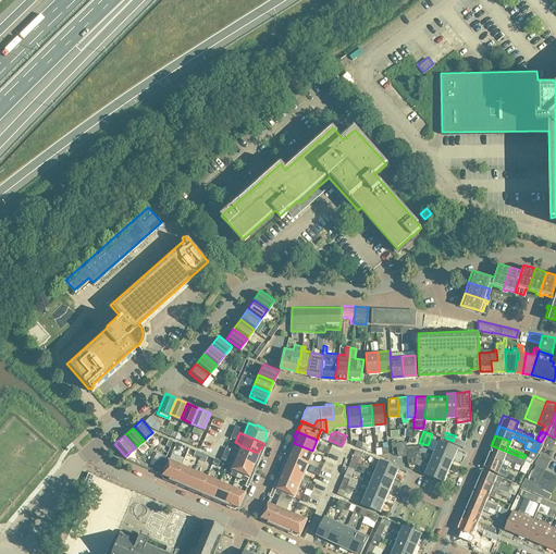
[(452,457),(457,446),(439,439),(434,450),(452,457)]
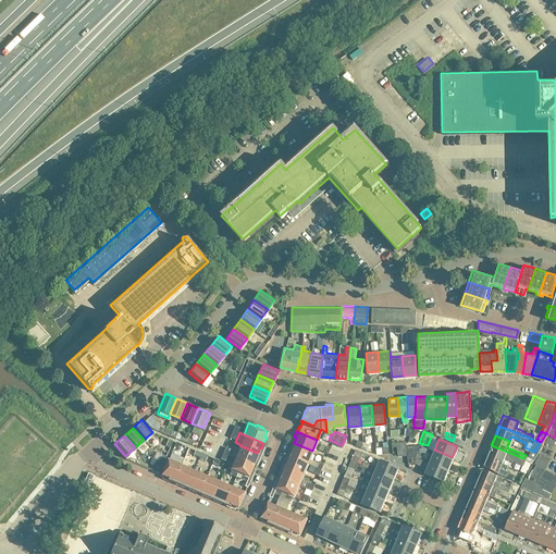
[(406,451),(406,445),(405,440),(396,441),(398,454),(406,453),(407,453),(406,451)]
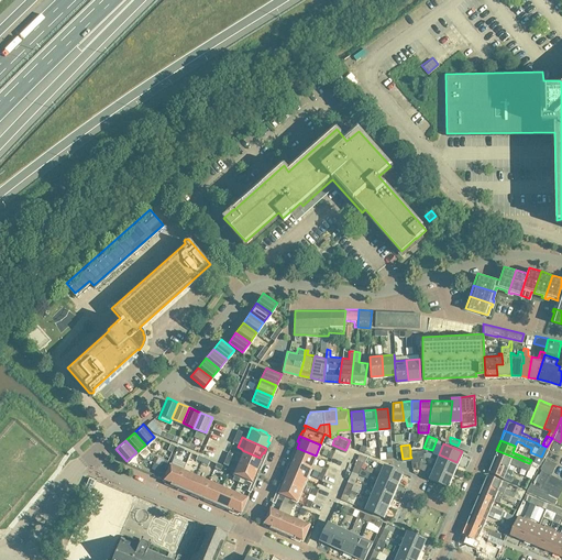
[(310,467),(316,456),(297,448),(295,452),(293,452),(290,458),(310,467)]
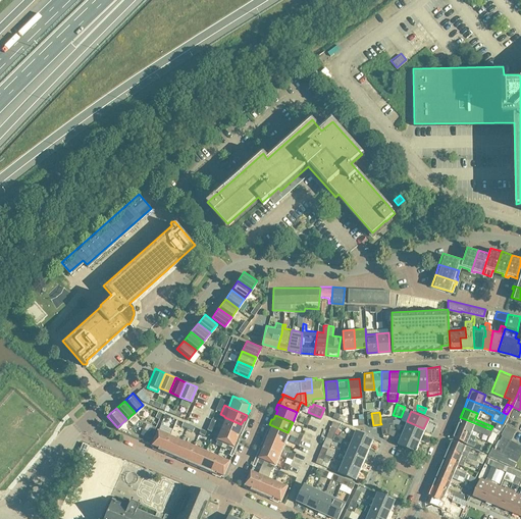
[(388,426),(388,421),(393,420),(392,415),(380,417),(380,422),(381,424),(380,424),(381,432),(387,431),(386,426),(388,426)]
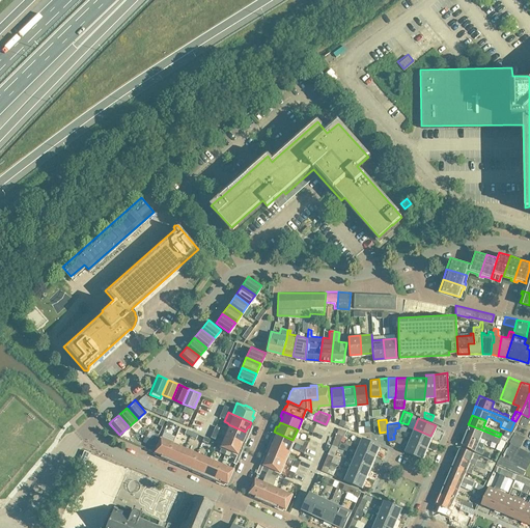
[(245,433),(245,432),(228,424),(223,435),(243,443),(245,437),(243,437),(245,433)]
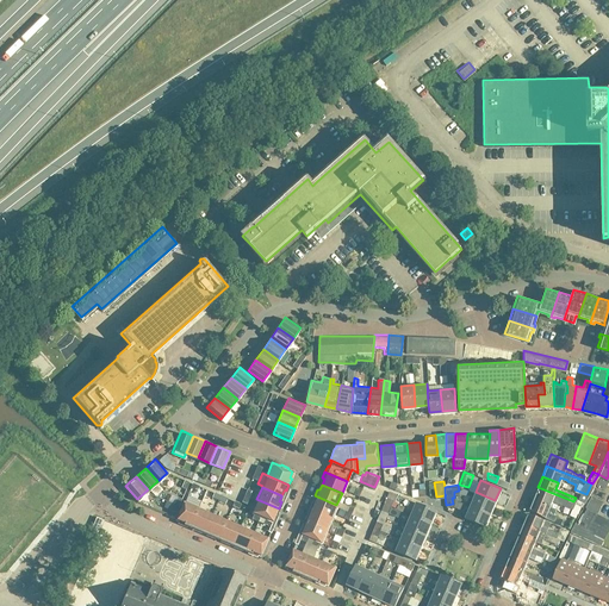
[(573,501),(538,487),(533,498),(550,505),(552,498),(577,508),(579,504),(573,501)]
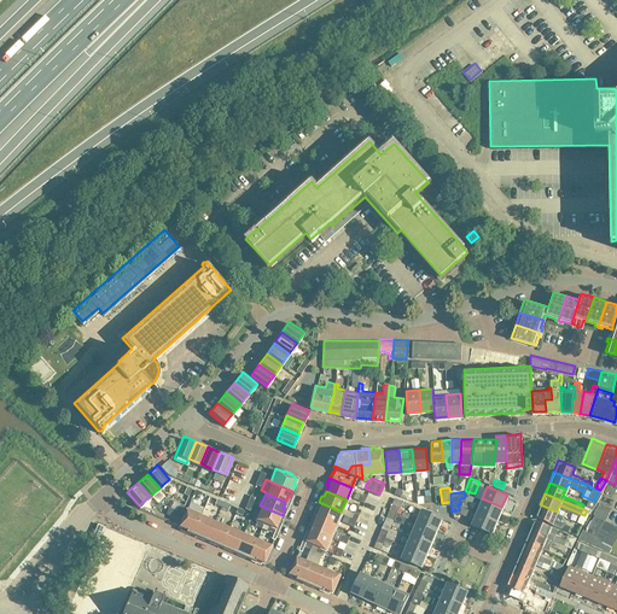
[(482,498),(476,510),(496,519),(501,507),(482,498)]
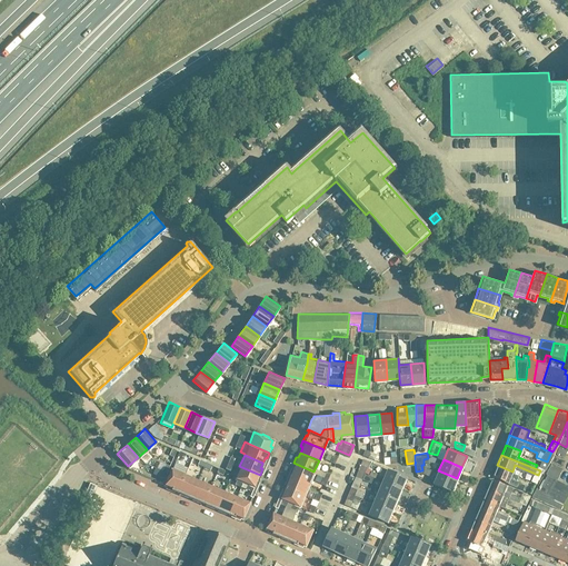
[(567,492),(567,483),(561,480),(556,477),(561,466),(551,460),(545,472),(547,473),(539,488),(536,486),(531,495),(559,507),(567,492)]
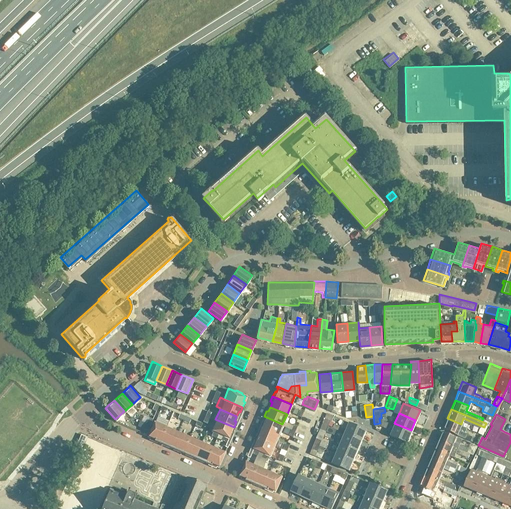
[(278,434),(282,424),(264,416),(262,421),(263,422),(261,427),(278,434)]
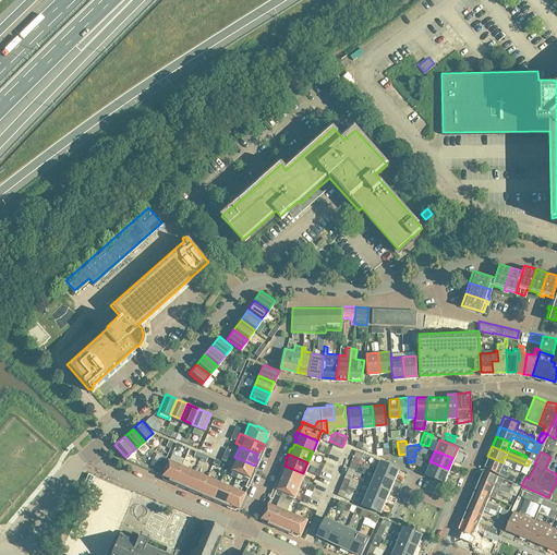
[(506,469),(508,465),(503,462),(487,456),(483,466),(511,478),(513,473),(508,471),(508,470),(506,469)]
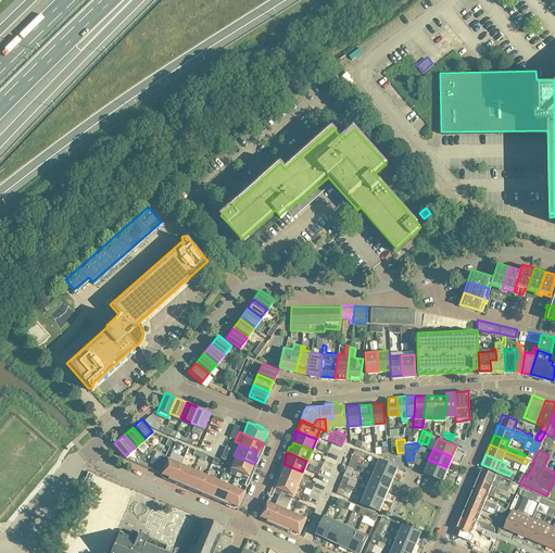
[(254,464),(234,455),(229,466),(230,466),(236,469),(240,470),(247,474),(248,474),(250,468),(252,469),(253,466),(254,464)]
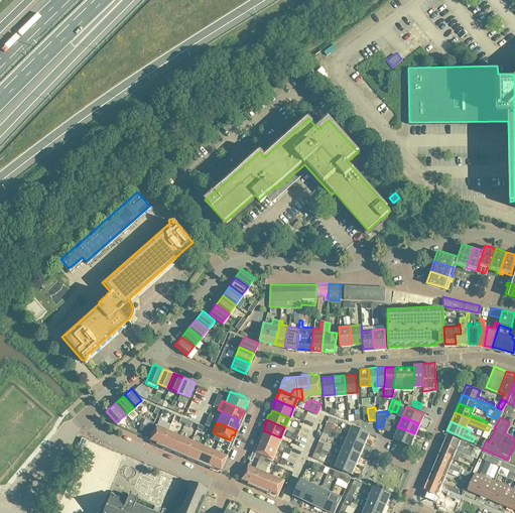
[(160,444),(167,428),(155,423),(148,437),(155,440),(154,442),(160,444)]
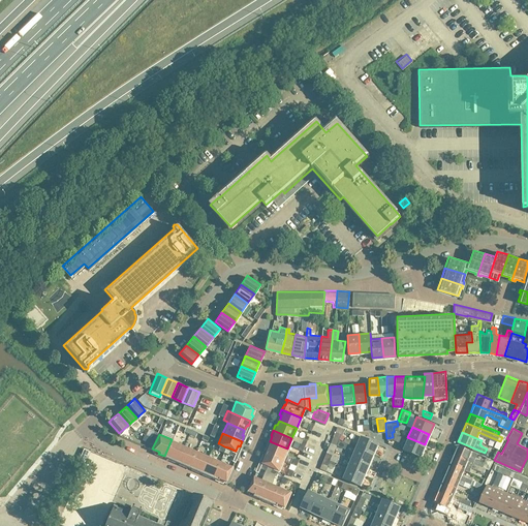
[(373,453),(378,442),(361,435),(355,445),(373,453)]
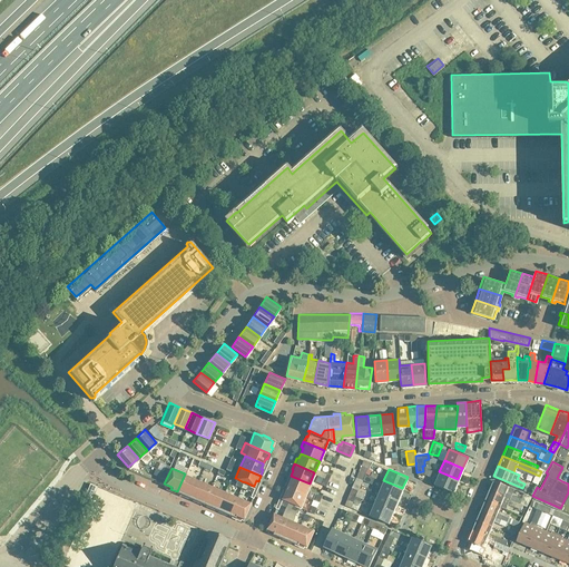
[(453,491),(458,479),(439,471),(434,484),(453,491)]
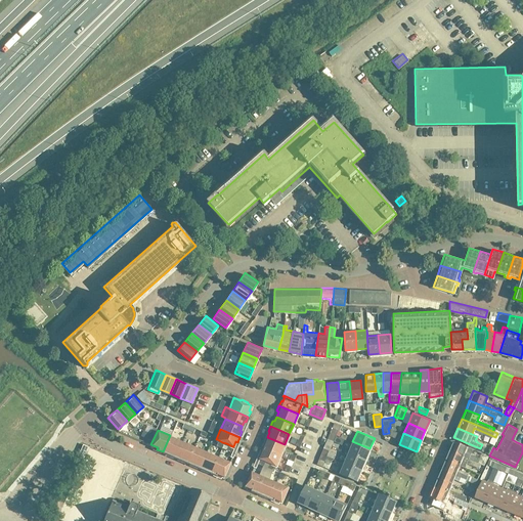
[(335,434),(332,439),(341,442),(343,437),(335,434)]
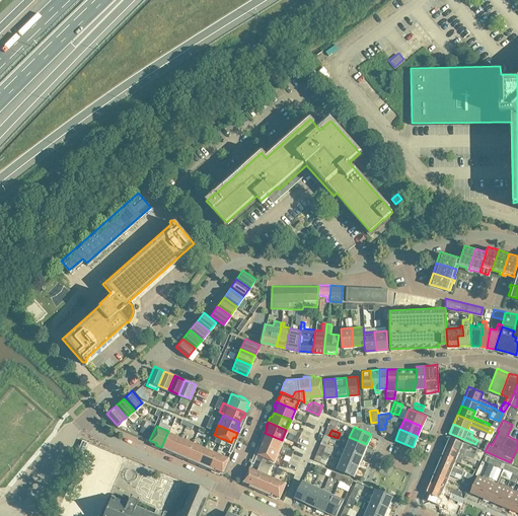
[(172,452),(179,436),(168,431),(161,447),(172,452)]
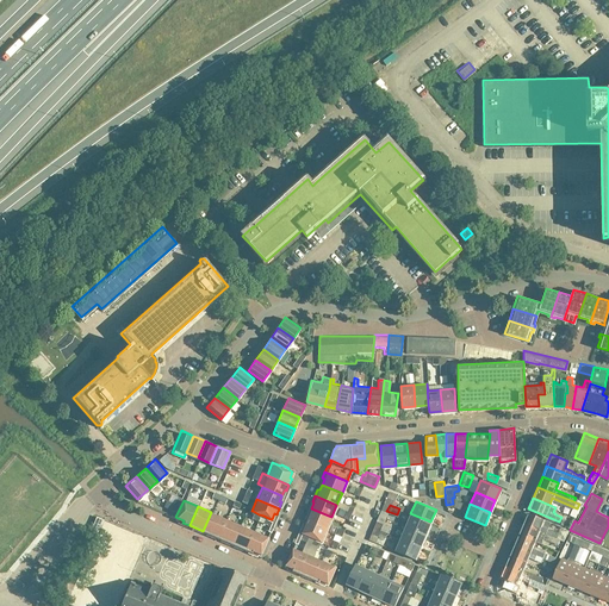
[(327,529),(331,517),(311,508),(309,513),(308,513),(304,519),(327,529)]
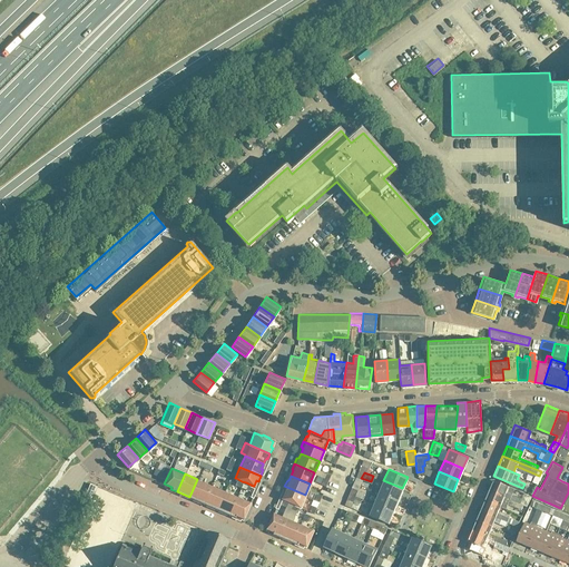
[(242,481),(236,478),(233,486),(238,489),(242,481)]
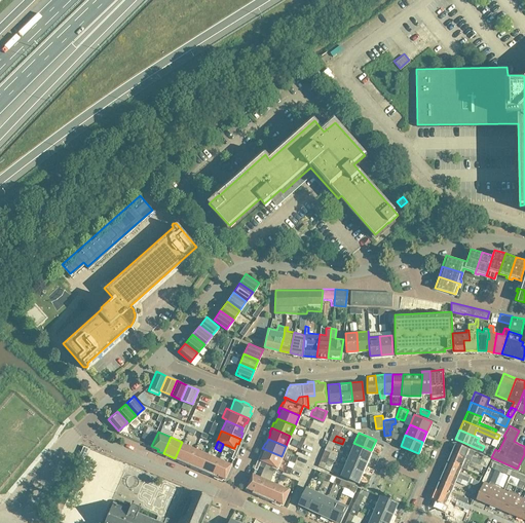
[(450,451),(479,461),(481,458),(472,454),(474,449),(469,447),(454,441),(450,451)]
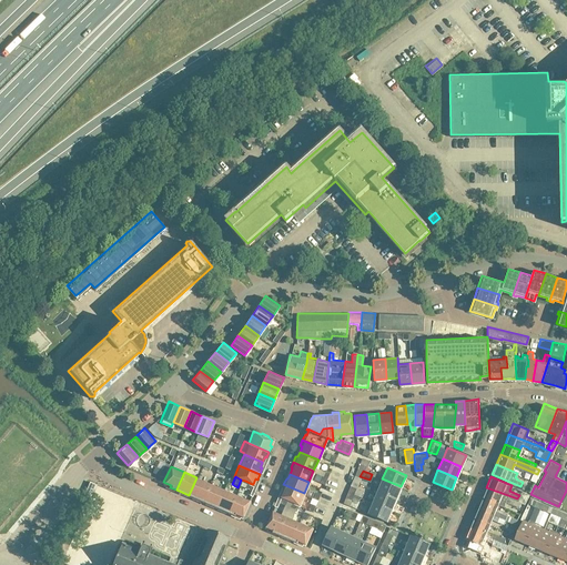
[(202,501),(210,483),(196,477),(189,495),(202,501)]
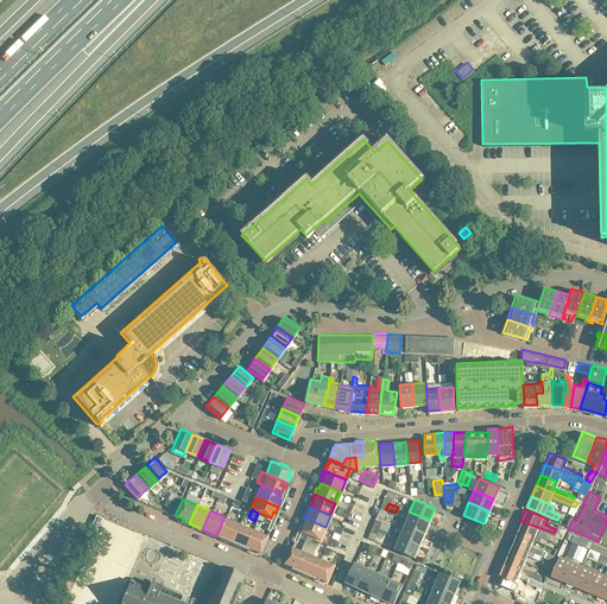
[(424,532),(429,520),(409,512),(404,523),(424,532)]
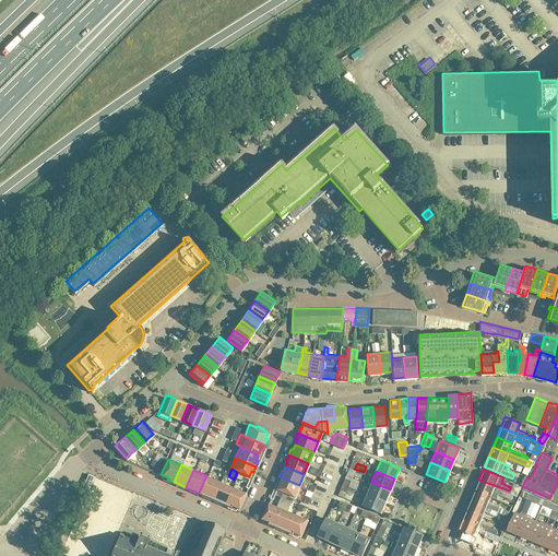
[(92,474),(87,472),(85,476),(83,481),(82,484),(87,486),(92,474)]
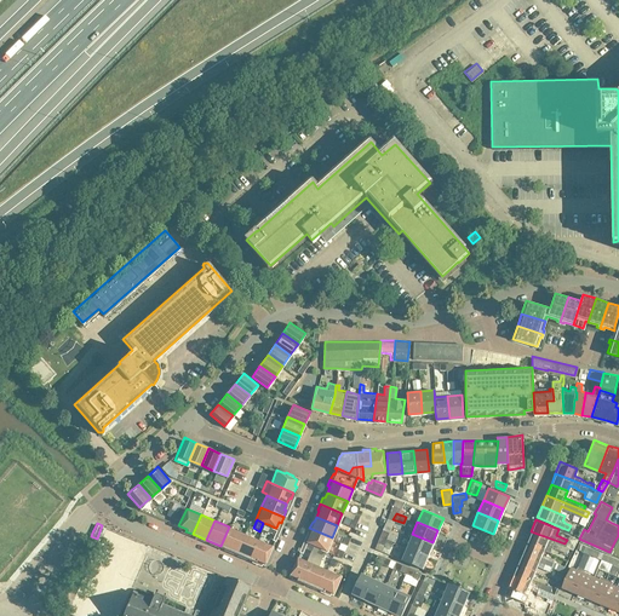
[(234,552),(242,533),(229,527),(221,546),(234,552)]
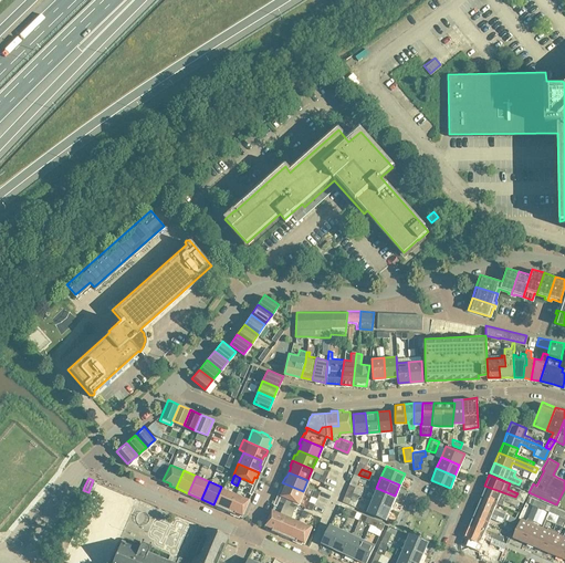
[(297,502),(303,491),(282,482),(280,488),(282,489),(279,494),(285,497),(291,499),(296,502),(297,502)]
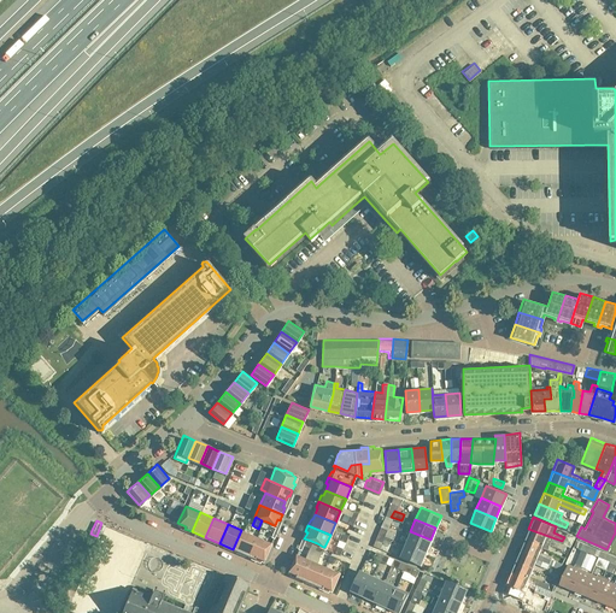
[(562,542),(563,541),(562,541),(528,529),(524,538),(540,546),(546,548),(549,543),(567,550),(569,546),(562,542)]
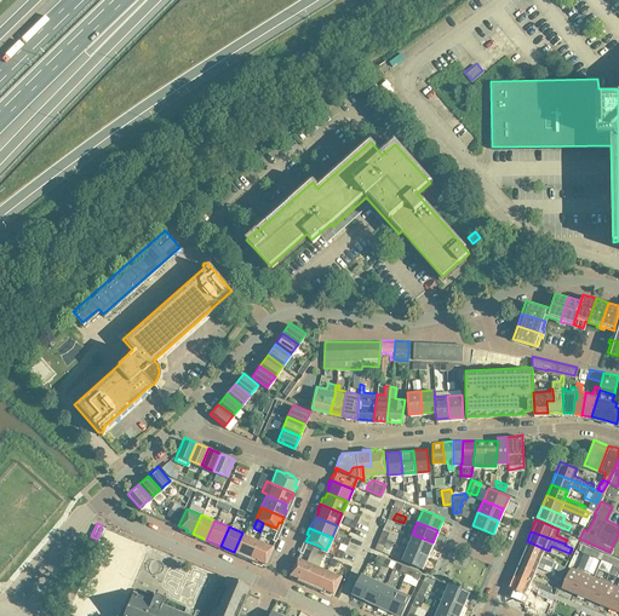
[(248,558),(257,539),(242,533),(234,552),(248,558)]
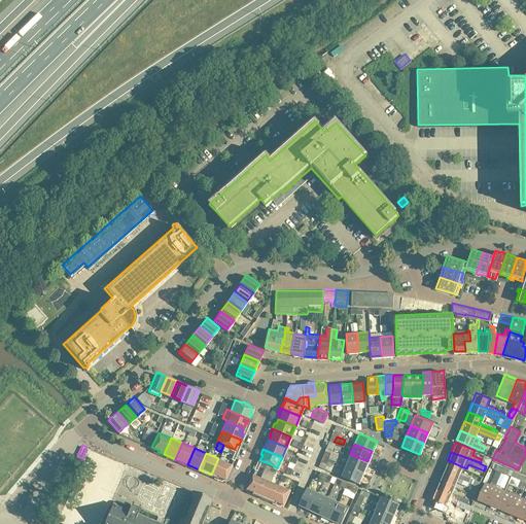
[(363,472),(367,461),(350,454),(346,464),(363,472)]
